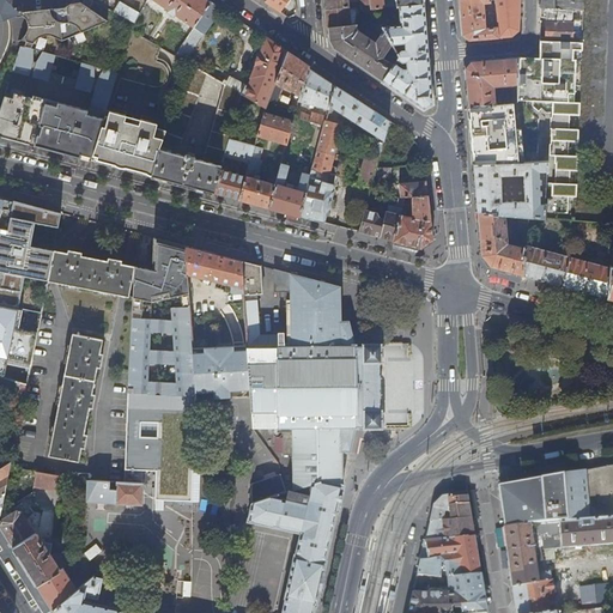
[(28,42),(25,48),(30,48),(34,43),(37,40),(38,38),(42,36),(46,35),(53,36),(60,38),(64,41),(108,22),(77,0),(76,0),(72,6),(68,7),(25,12),(28,17),(29,20),(30,26),(29,31),(28,34),(23,41),(28,42)]
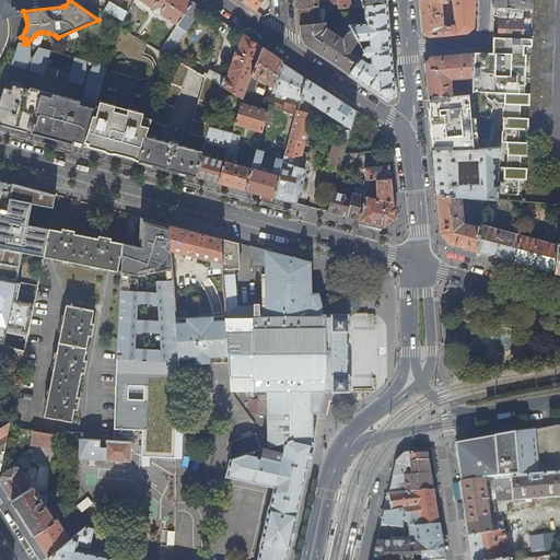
[(191,0),(141,0),(153,8),(152,10),(159,14),(160,12),(177,25),(178,24),(195,1),(191,0)]
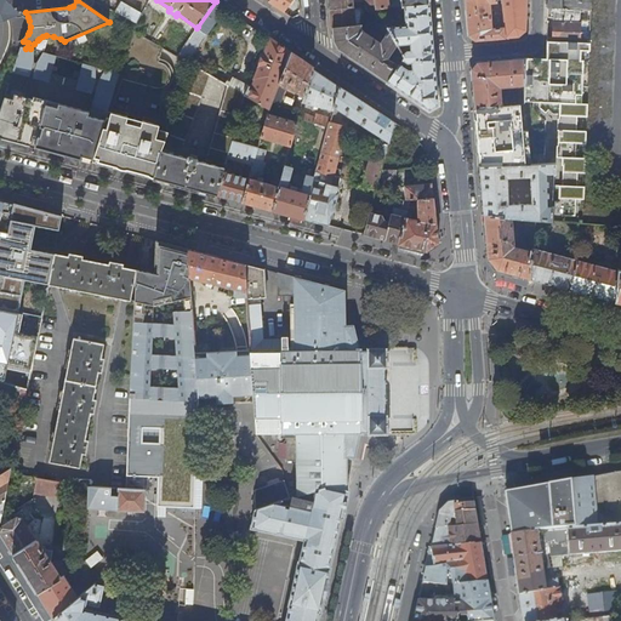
[(269,0),(269,1),(284,11),(291,0),(269,0)]
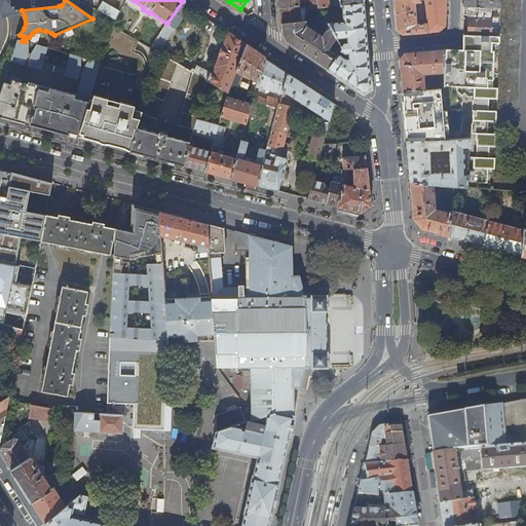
[(251,0),(243,11),(249,14),(255,11),(253,0),(251,0)]
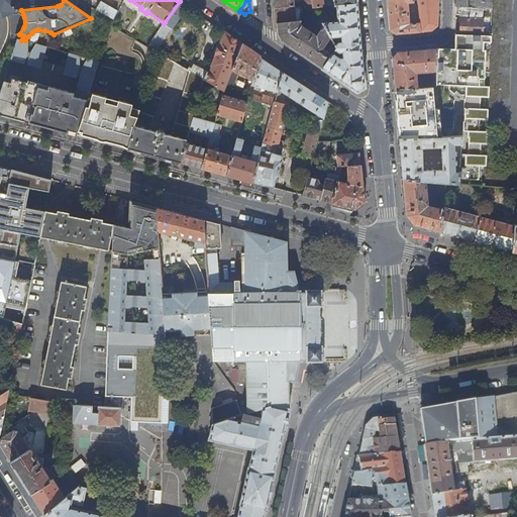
[(414,0),(387,0),(390,17),(391,29),(396,34),(420,32),(419,22),(415,22),(415,15),(409,15),(408,2),(414,2),(414,0)]
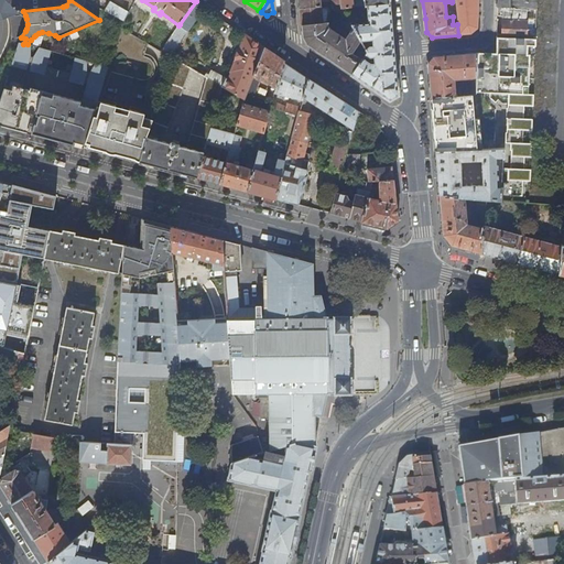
[(205,8),(196,1),(180,24),(188,31),(190,31),(205,8)]
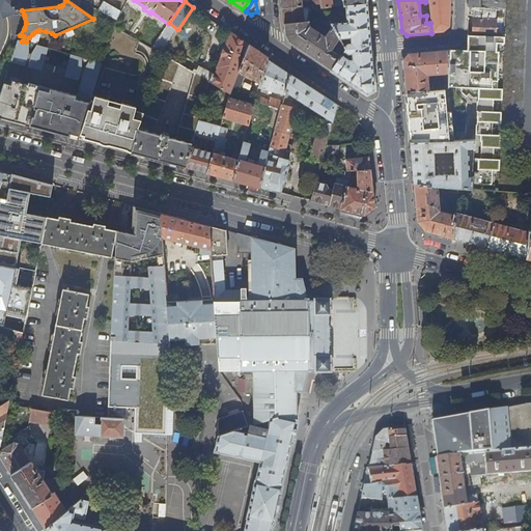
[(104,2),(100,10),(117,19),(121,12),(104,2)]
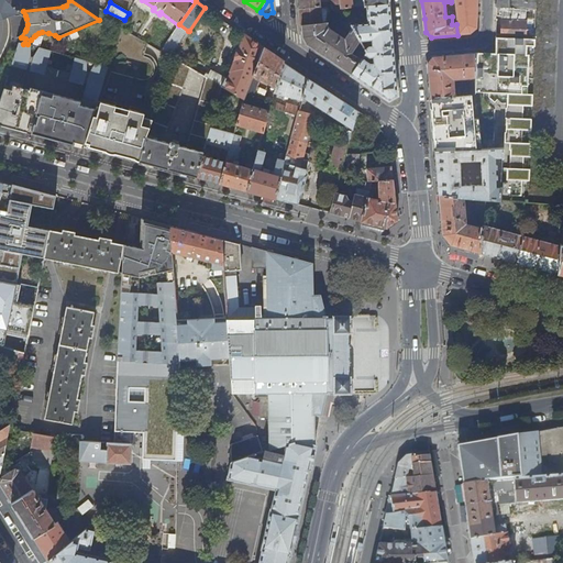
[(394,54),(389,2),(366,4),(368,22),(351,23),(360,40),(366,48),(365,52),(361,58),(351,74),(389,99),(397,94),(394,54)]
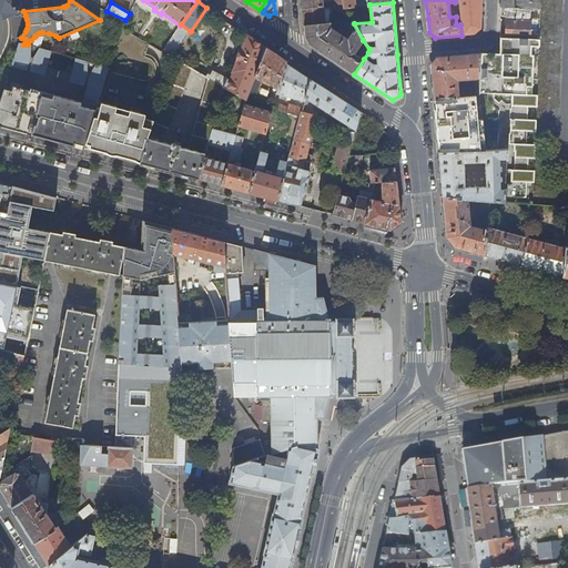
[(323,4),(302,7),(304,24),(324,22),(323,10),(323,4)]
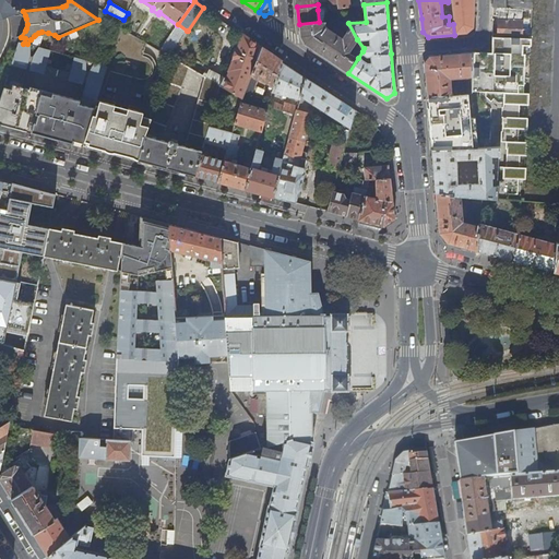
[(531,38),(532,8),(499,8),(498,37),(531,38)]
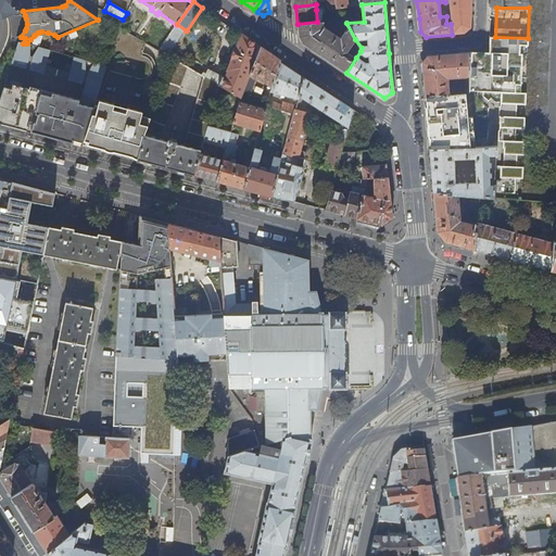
[(303,43),(346,73),(356,58),(348,51),(355,39),(346,23),(344,20),(335,21),(345,28),(340,37),(324,26),(324,22),(317,22),(298,24),(299,35),(303,43)]
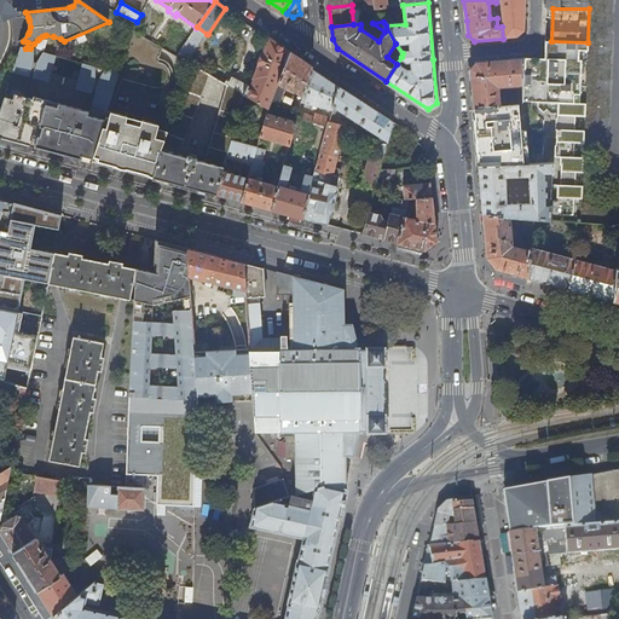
[(197,27),(196,28),(177,55),(187,62),(207,34),(197,27)]
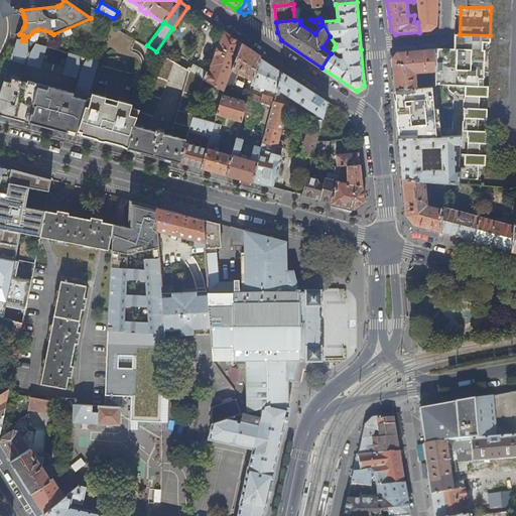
[(243,44),(226,32),(211,73),(208,71),(205,79),(206,80),(225,91),(227,85),(230,78),(233,70),(243,44)]
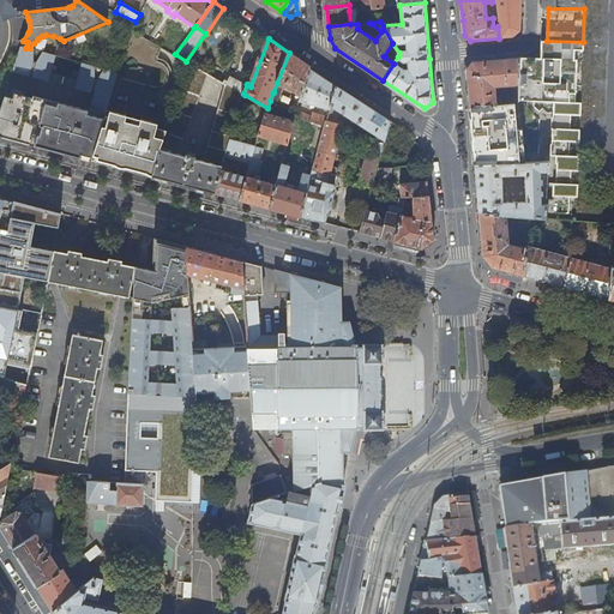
[(519,84),(518,94),(518,100),(553,101),(569,102),(569,94),(576,94),(577,59),(573,59),(573,49),(583,50),(583,42),(547,41),(541,40),(541,56),(527,56),(519,58),(519,84)]
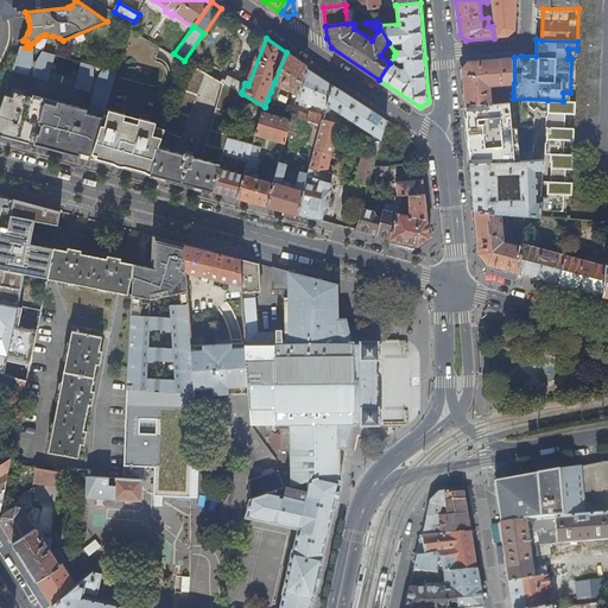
[(25,49),(20,48),(12,70),(29,74),(29,71),(33,74),(33,75),(89,90),(90,89),(94,90),(88,112),(13,92),(12,96),(5,94),(0,107),(0,133),(90,158),(106,108),(118,71),(103,68),(101,76),(97,78),(94,78),(92,74),(94,65),(82,62),(77,80),(50,73),(54,55),(42,51),(39,62),(37,63),(31,62),(30,58),(32,49),(30,48),(25,48),(25,49)]
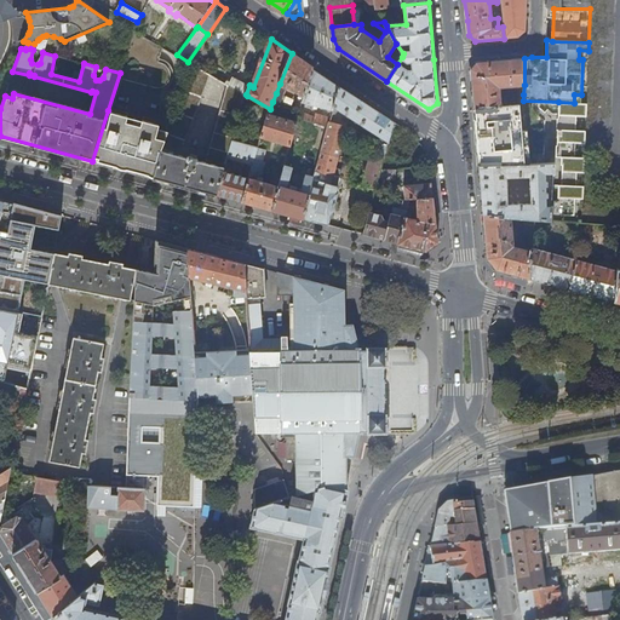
[(293,53),(292,53),(280,84),(286,89),(288,85),(305,96),(313,68),(314,67),(293,53)]
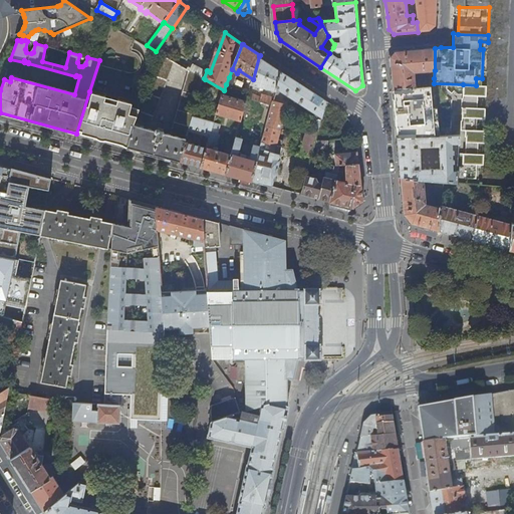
[(435,70),(435,48),(396,51),(391,56),(392,69),(394,88),(430,85),(434,85),(434,83),(434,78),(416,79),(416,71),(435,70)]
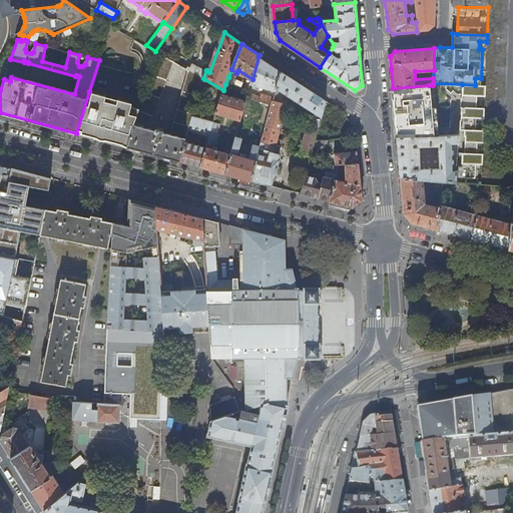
[(131,128),(126,147),(180,161),(187,136),(188,131),(192,116),(200,91),(204,79),(203,78),(190,70),(171,134),(163,132),(163,131),(156,129),(155,130),(148,128),(175,62),(160,54),(139,108),(133,122),(131,128)]
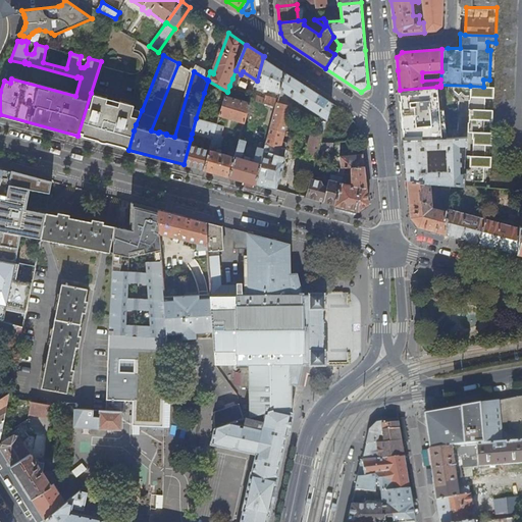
[(286,72),(263,57),(257,81),(255,85),(253,92),(252,99),(276,106),(278,102),(286,72)]
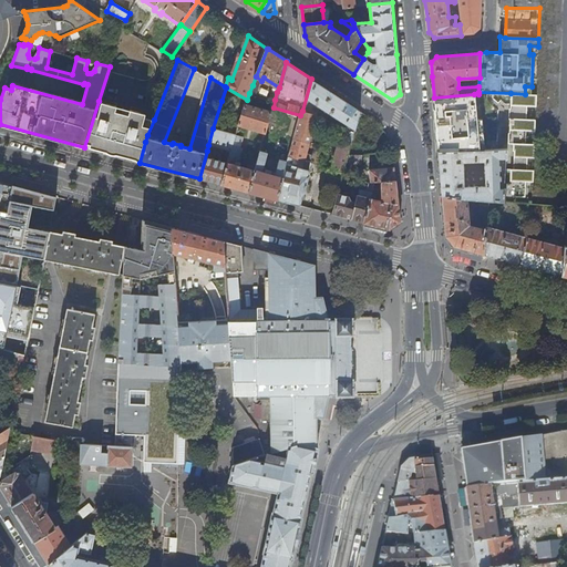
[(225,86),(228,78),(213,70),(209,78),(210,78),(225,86)]
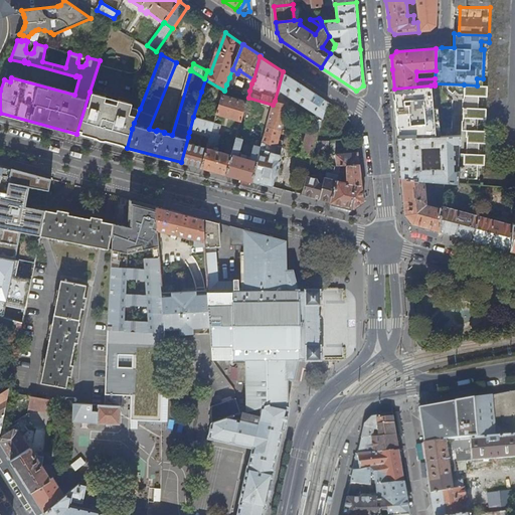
[(327,101),(283,71),(275,101),(285,104),(286,102),(278,99),(279,95),(282,92),(318,115),(316,118),(319,119),(320,117),(322,118),(327,101)]
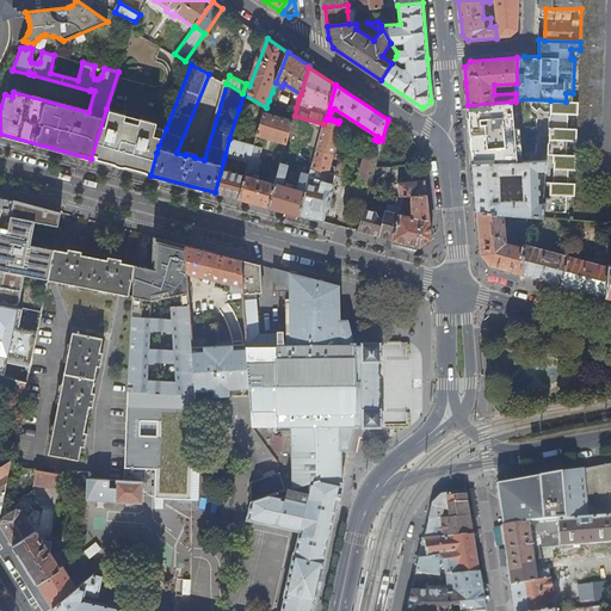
[(266,107),(244,94),(239,109),(263,117),(265,112),(266,107)]
